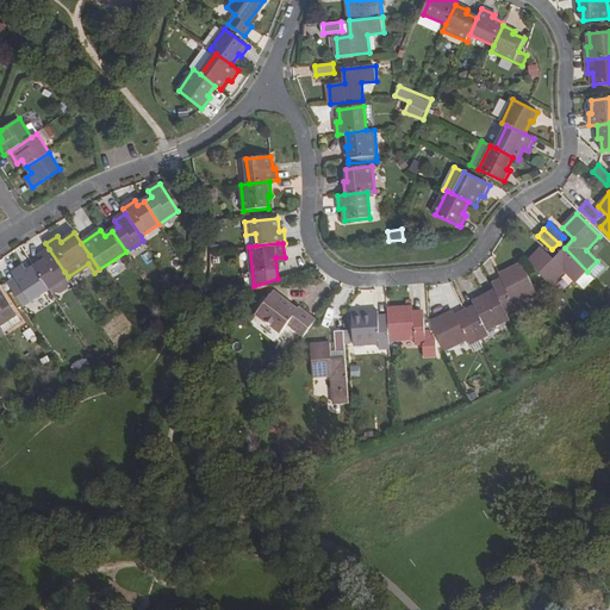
[(542,249),(529,262),(552,285),(566,272),(577,282),(587,272),(565,248),(553,260),(542,249)]
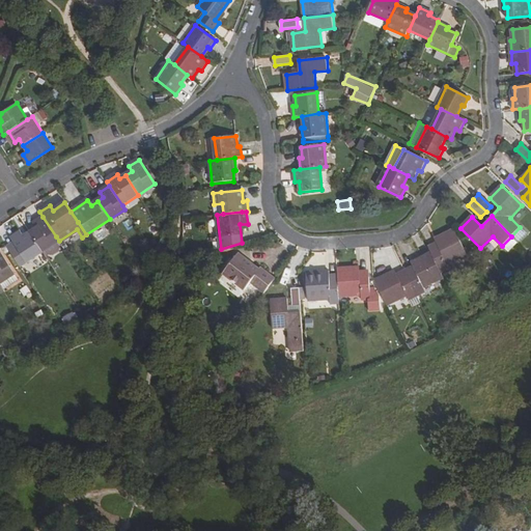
[(35,229),(29,233),(43,253),(59,241),(56,236),(43,217),(32,224),(35,229)]
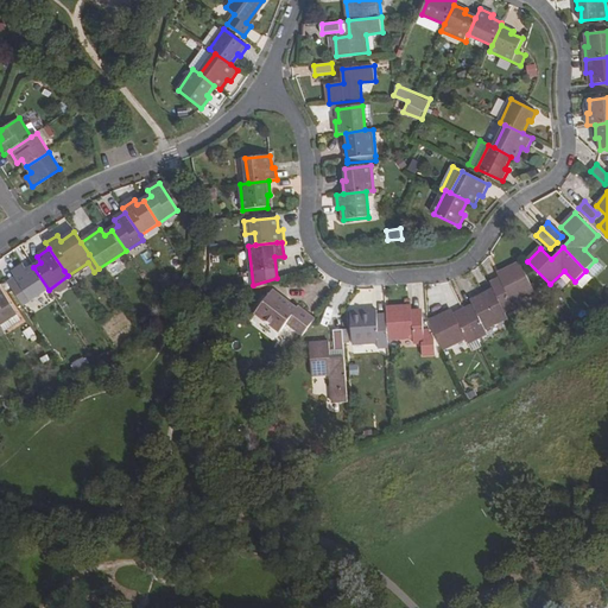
[(502,278),(492,284),(494,290),(505,312),(514,308),(513,304),(536,293),(520,263),(500,272),(502,278)]
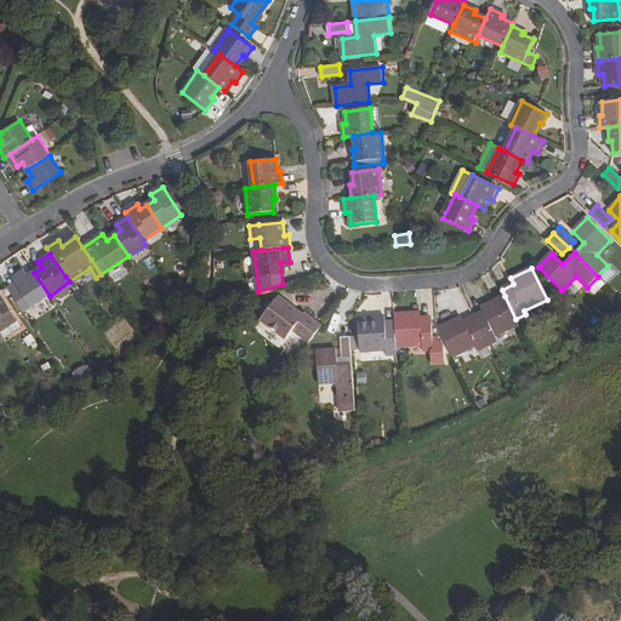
[(23,272),(12,279),(16,284),(9,289),(23,312),(50,296),(34,273),(28,277),(23,272)]
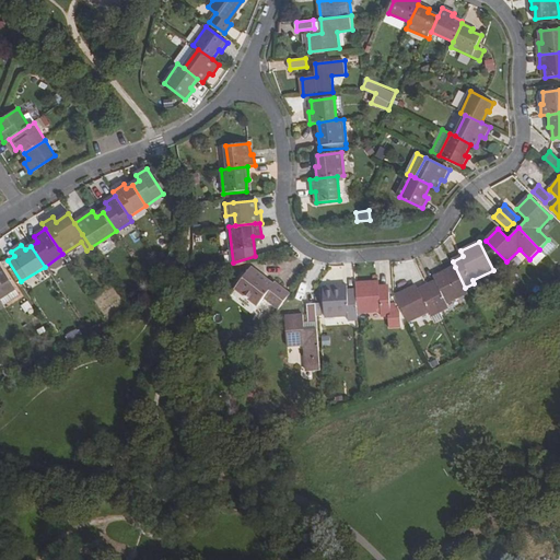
[(537,266),(546,256),(539,249),(529,258),(537,266)]
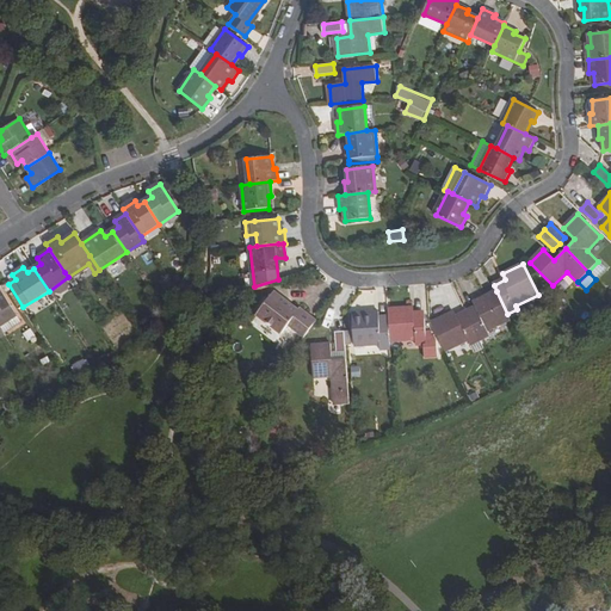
[(68,292),(69,288),(65,281),(49,291),(53,298),(59,298),(68,292)]
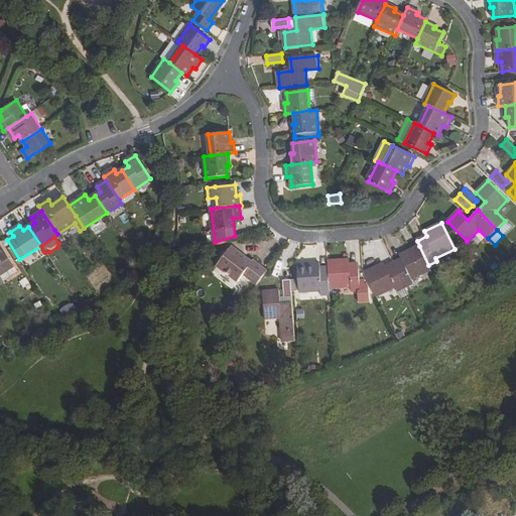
[(0,276),(2,280),(17,270),(0,244),(0,276)]
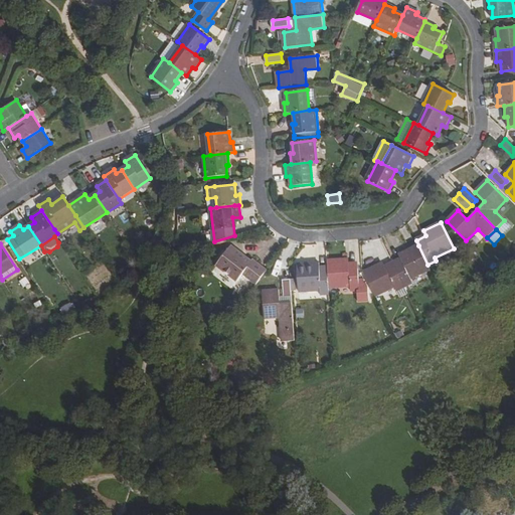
[(403,259),(393,265),(405,288),(413,285),(411,280),(422,275),(431,271),(427,265),(418,245),(401,253),(403,259)]
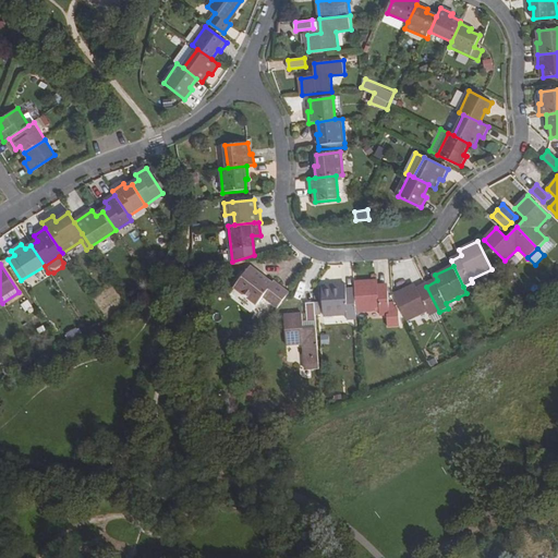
[(251,267),(235,288),(257,303),(264,295),(279,306),(290,291),(275,280),(273,283),(251,267)]
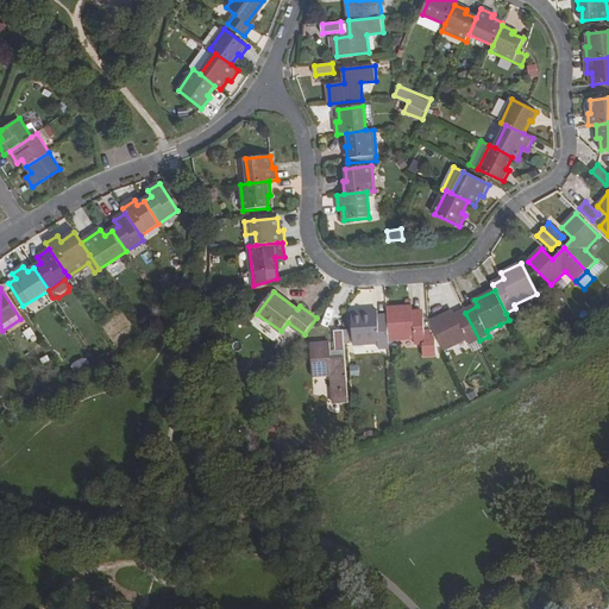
[(434,339),(432,334),(429,334),(428,330),(424,330),(422,313),(409,313),(408,307),(387,308),(388,319),(390,341),(414,340),(414,345),(422,344),(424,356),(435,356),(434,339)]
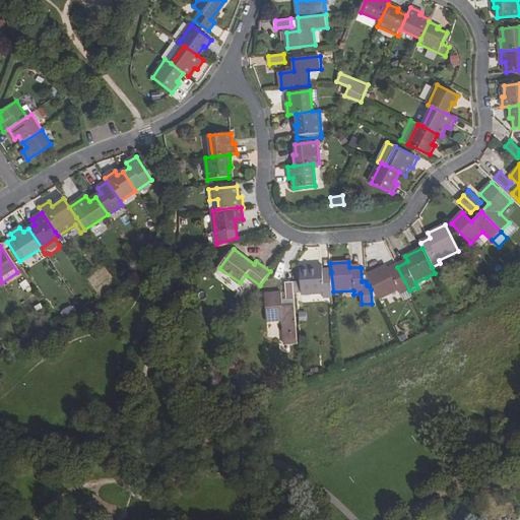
[(319,266),(301,267),(303,296),(323,294),(324,299),(333,298),(333,291),(331,272),(319,272),(319,266)]
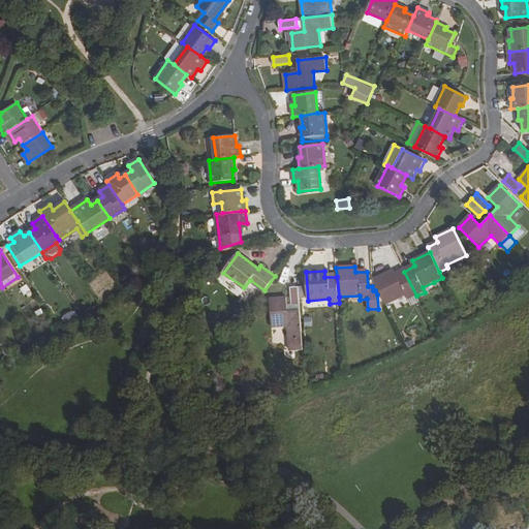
[(391,272),(375,279),(387,305),(405,297),(407,301),(416,296),(404,272),(393,277),(391,272)]
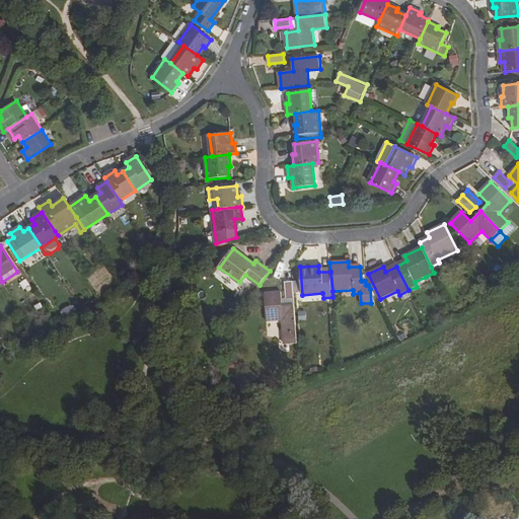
[(293,273),(285,274),(287,297),(294,297),(293,273)]
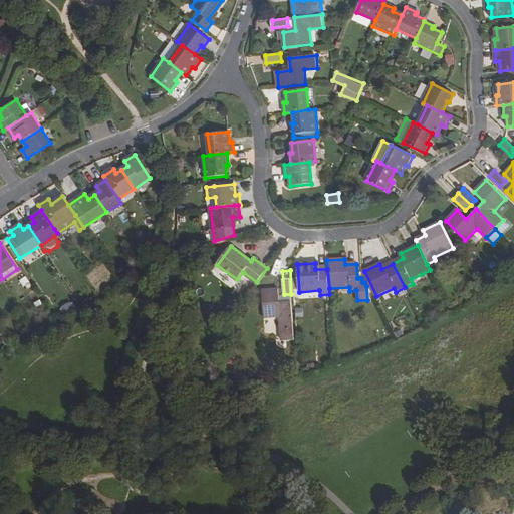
[(422,274),(411,279),(413,284),(414,287),(426,282),(422,274)]
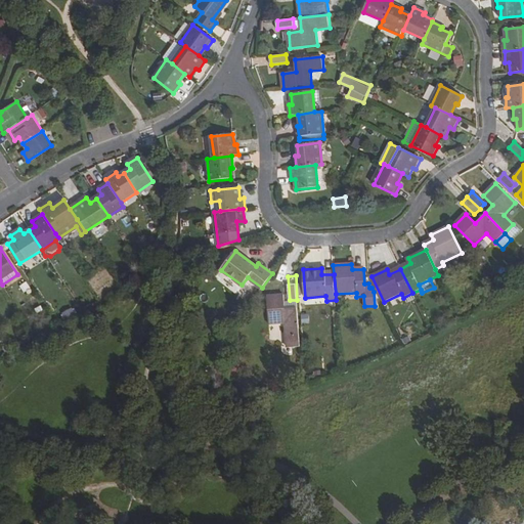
[(284,294),(267,295),(269,321),(286,321),(286,335),(287,335),(287,346),(300,345),(299,334),(297,306),(285,307),(284,294)]
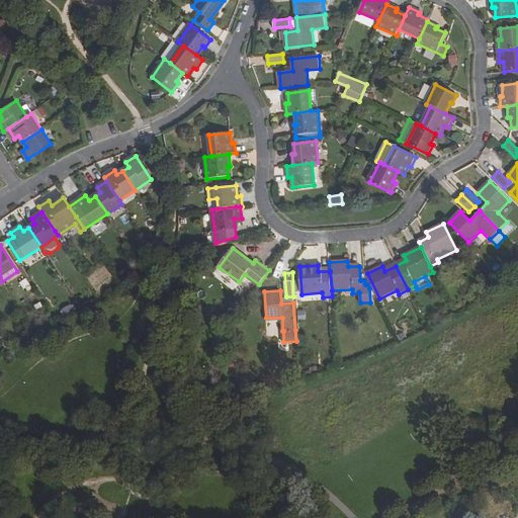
[(69,316),(77,309),(72,303),(64,311),(69,316)]
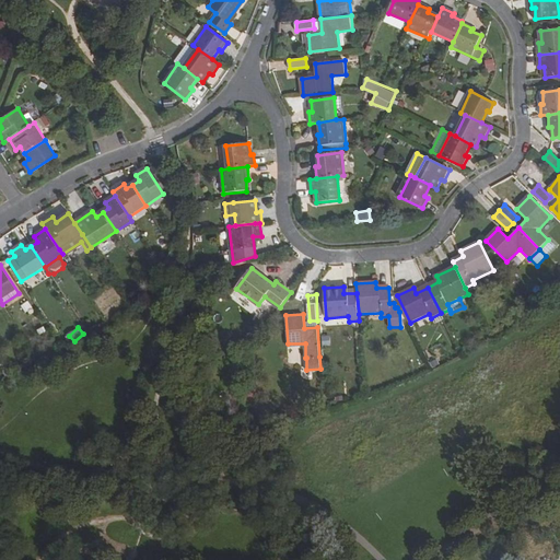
All buildings are outlined.
